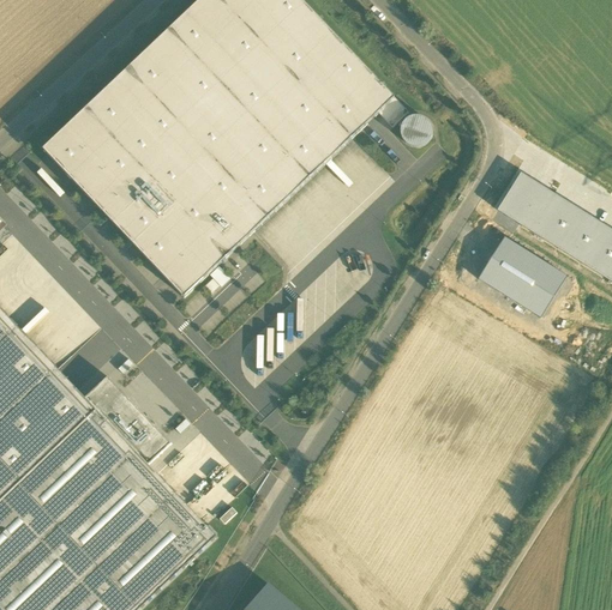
[(183,295),(377,110),(393,96),(301,0),(196,0),(41,148),(183,295)]
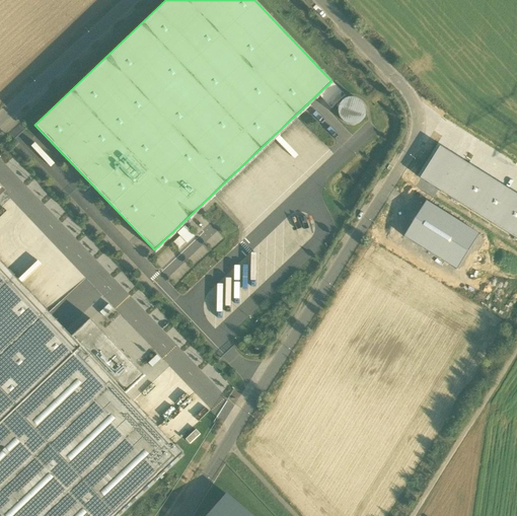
[(344,93),(331,81),(318,93),(329,106),(344,93)]
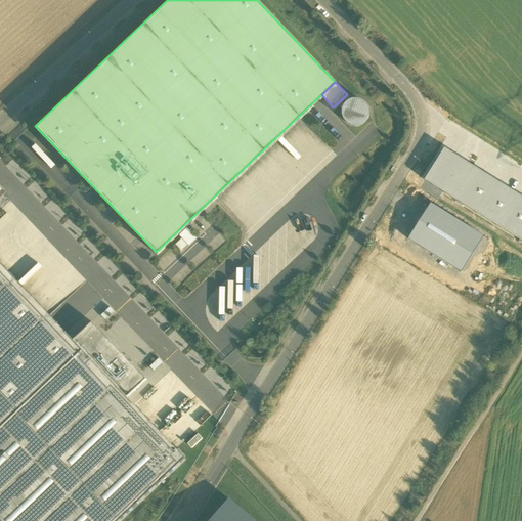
[(340,109),(340,114),(342,119),(346,122),(351,124),(356,123),(361,121),(364,117),(366,112),(365,106),(363,102),(359,98),(354,97),(349,97),(345,99),(341,103),(340,109)]
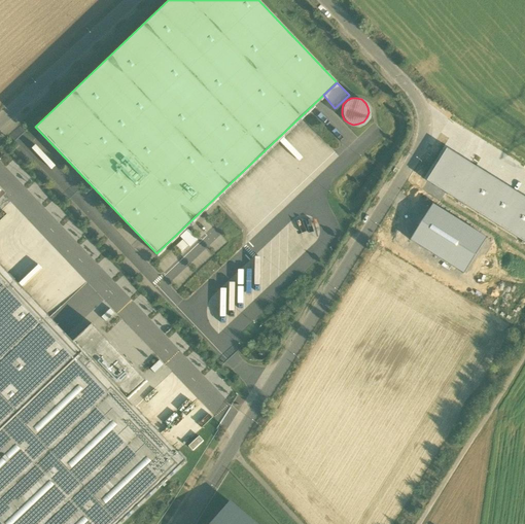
[(33,163),(37,160),(21,139),(16,142),(33,163)]
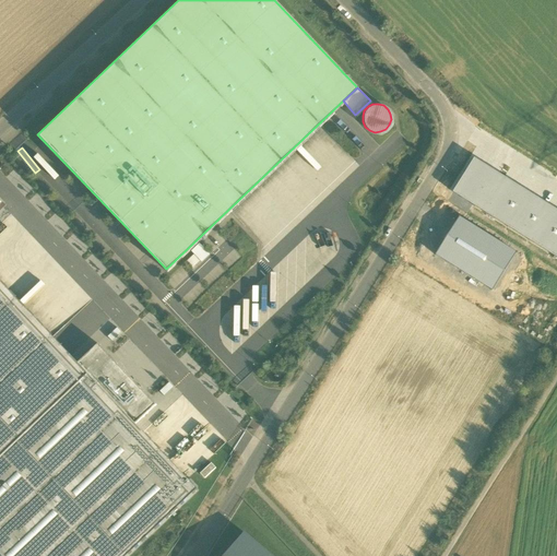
[(556,208),(472,155),(450,190),(556,256),(556,208)]
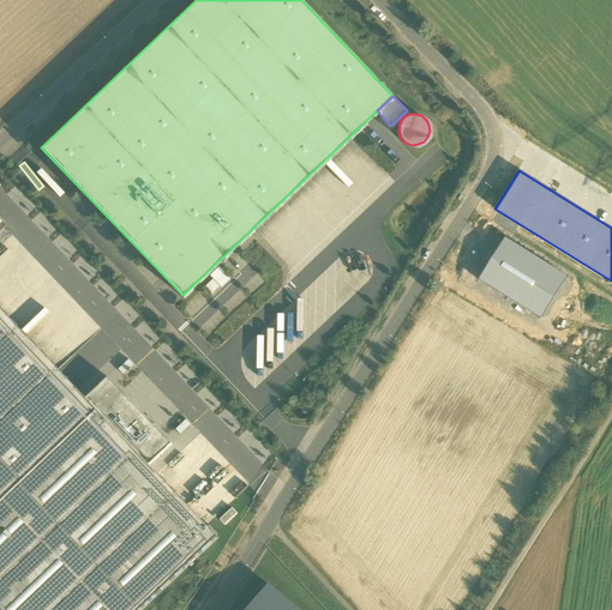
[(503,235),(477,277),(539,316),(565,275),(503,235)]
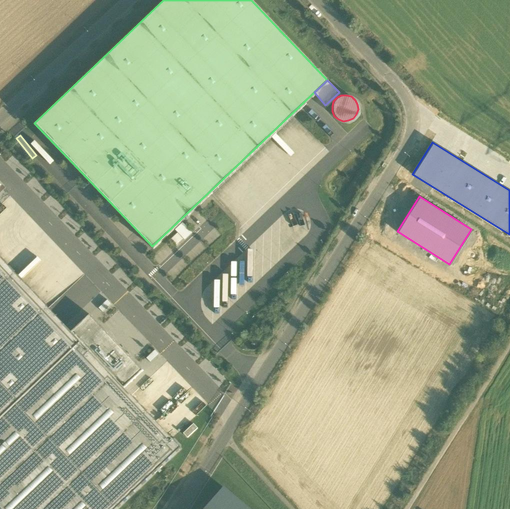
[(69,330),(0,257),(0,508),(111,508),(179,446),(122,386),(69,330)]
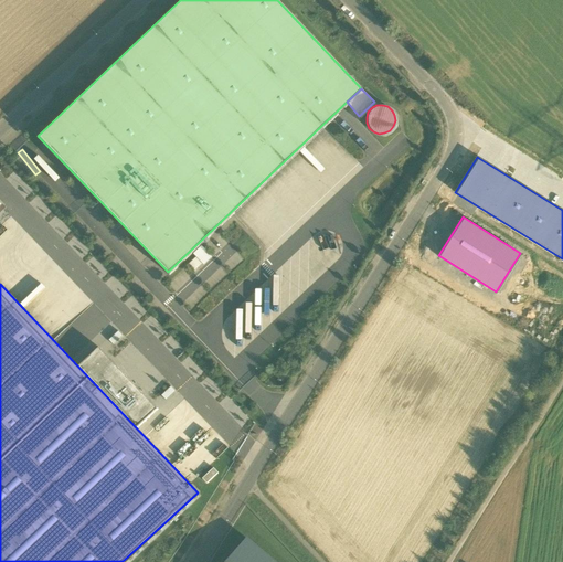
[(97,345),(76,364),(135,426),(156,406),(97,345)]
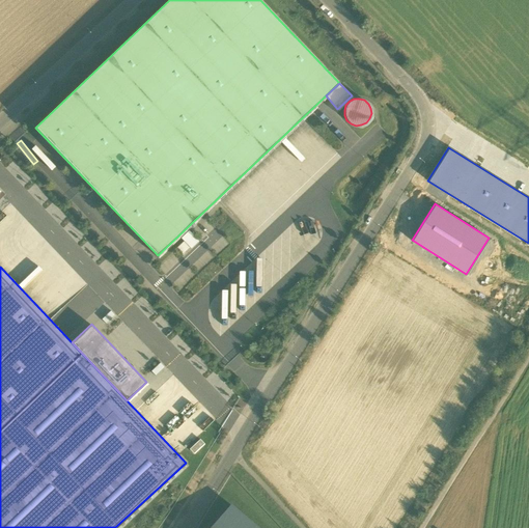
[(198,437),(188,447),(192,451),(202,441),(198,437)]
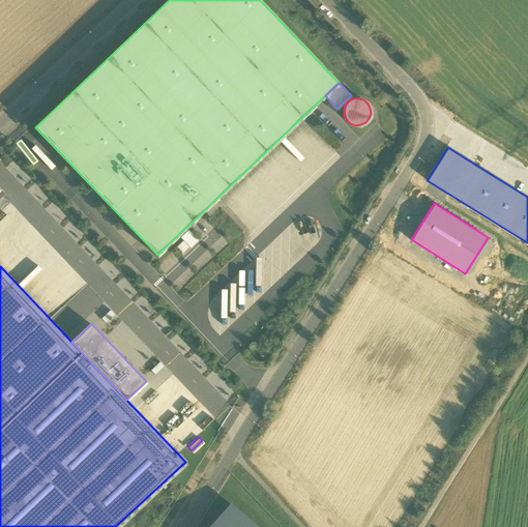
[(229,504),(255,526),(258,526),(230,503),(229,504)]
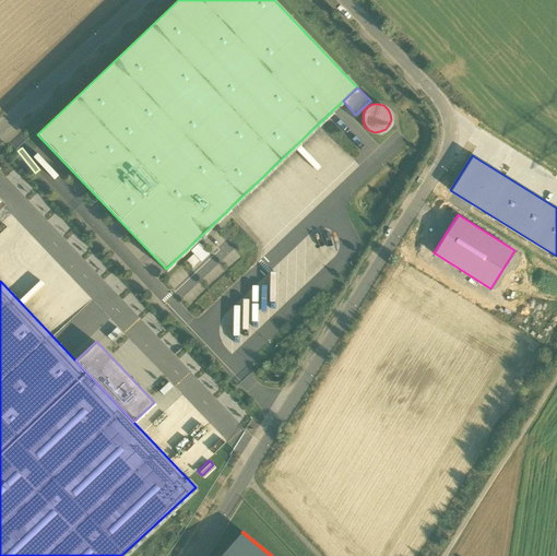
[(269,555),(241,532),(221,555),(269,555)]
